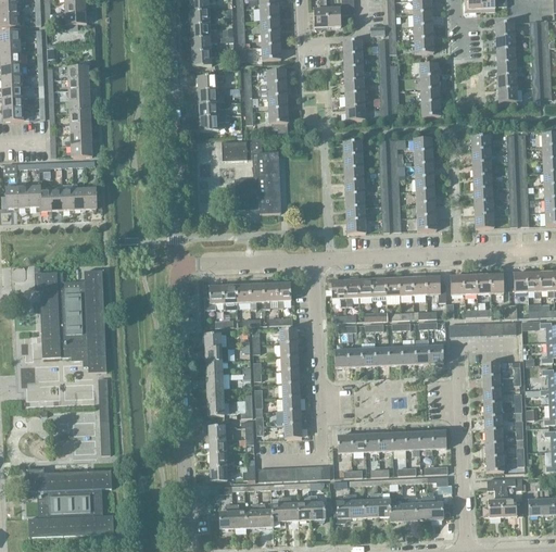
[(65,0),(65,11),(86,10),(86,3),(88,2),(87,0),(65,0)]
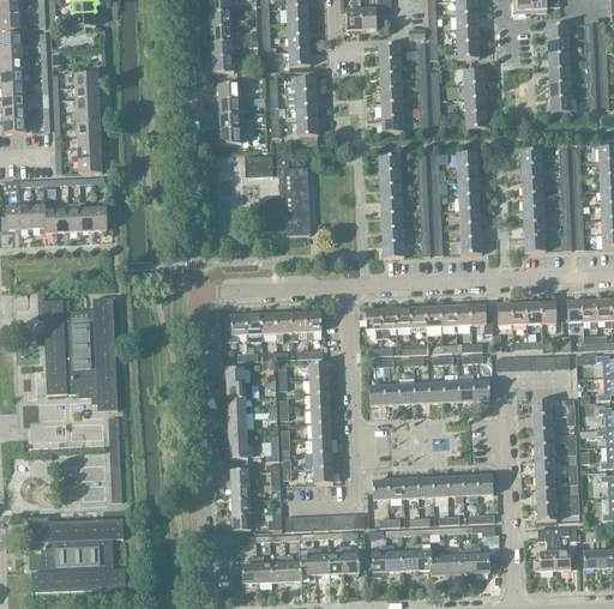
[(210,0),(210,11),(232,10),(230,1),(239,0),(210,0)]
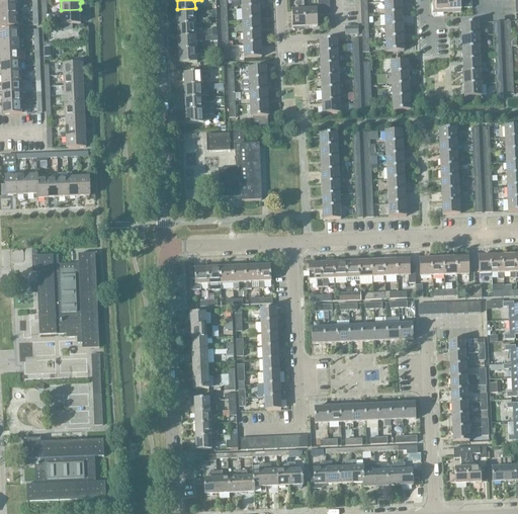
[(306,23),(305,6),(304,0),(297,0),(298,6),(292,7),(292,24),(293,24),(293,25),(294,27),(298,27),(300,25),(299,24),(306,23)]
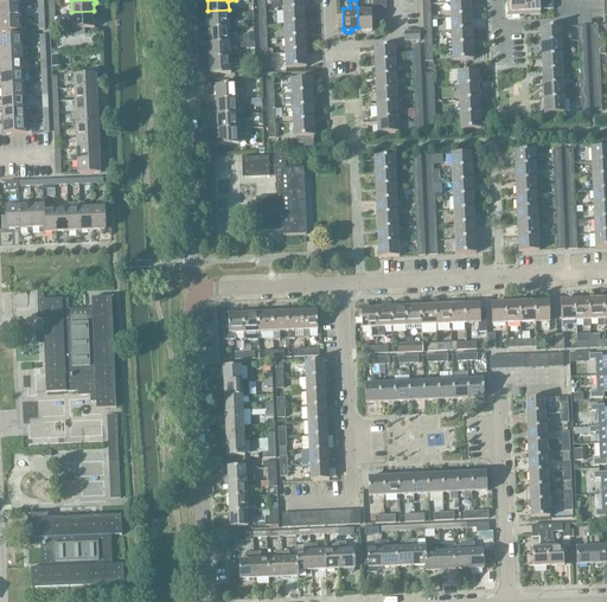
[(451,0),(451,13),(471,13),(471,0),(451,0)]
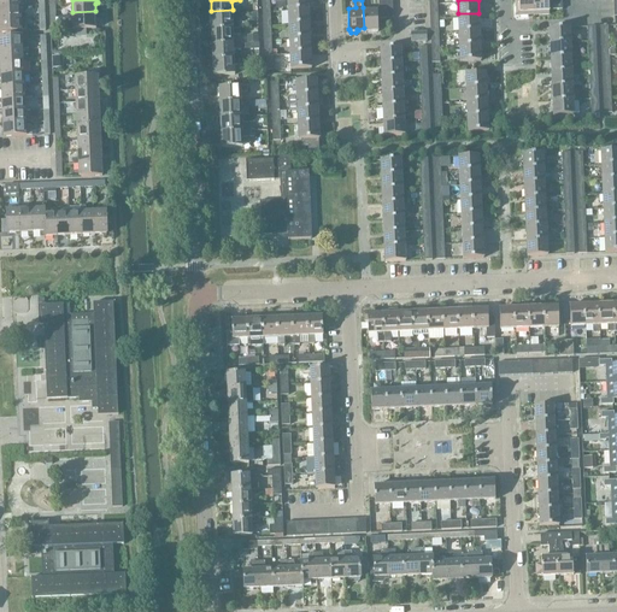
[(519,0),(519,1),(516,1),(516,12),(529,12),(529,9),(534,9),(533,0),(519,0)]
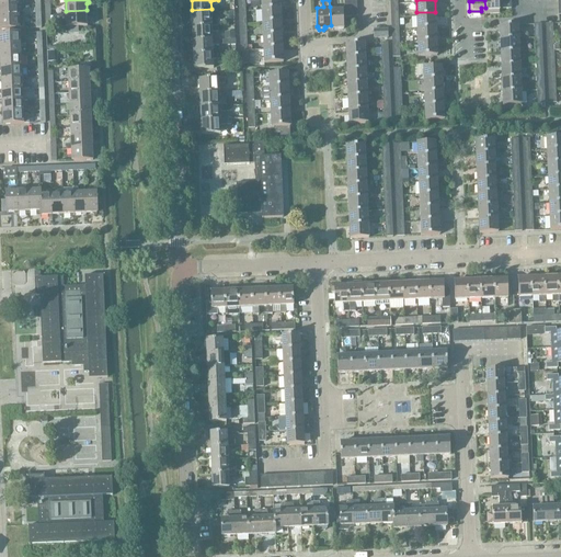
[(484,0),(485,8),(492,8),(492,10),(502,10),(501,6),(511,4),(511,0),(484,0)]
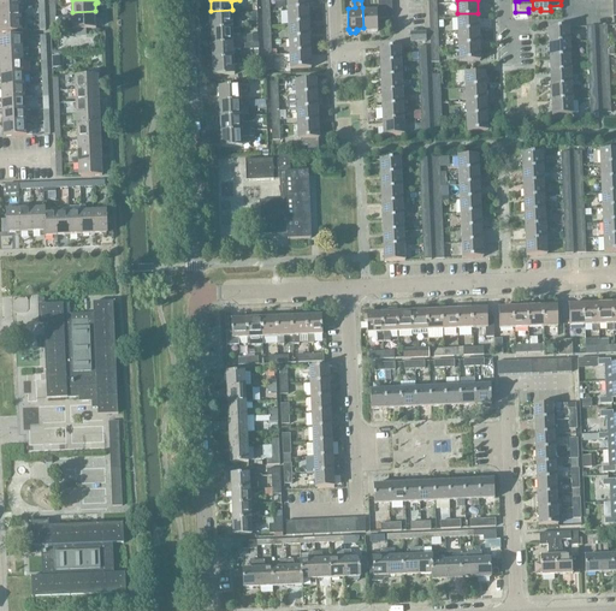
[(21,3),(0,3),(0,15),(22,15),(25,15),(25,9),(22,9),(21,3)]
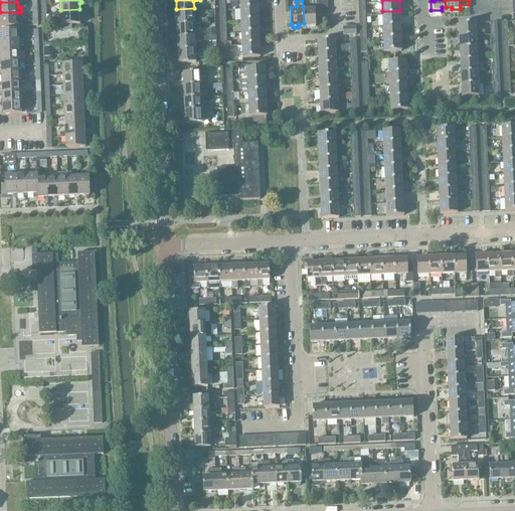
[(241,18),(259,17),(258,5),(240,6),(241,18)]
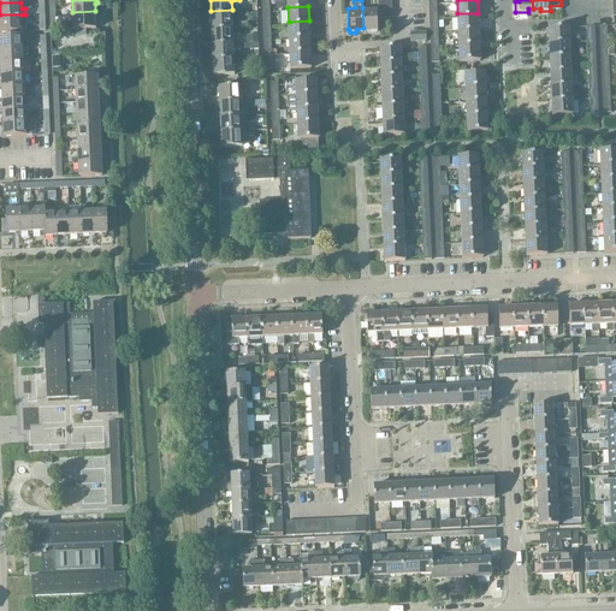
[(377,7),(362,7),(363,28),(378,28),(377,7)]
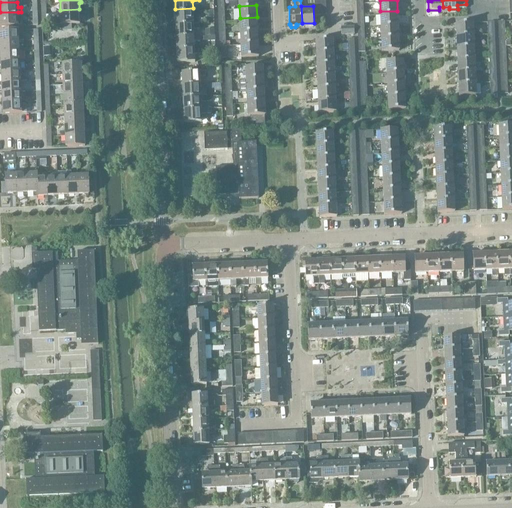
[(193,8),(175,9),(176,21),(193,21),(193,20),(199,20),(199,8),(193,8)]
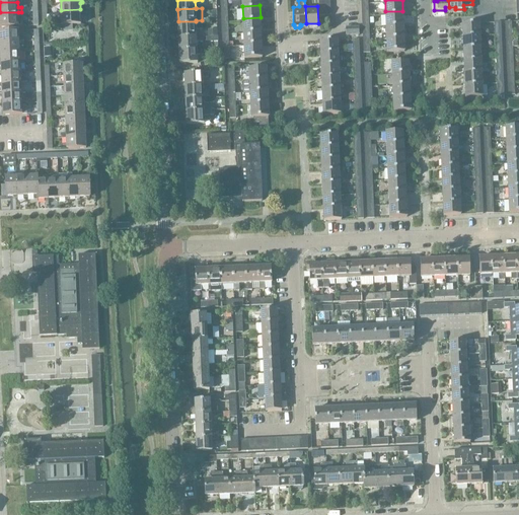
[(61,10),(61,11),(49,11),(50,18),(55,17),(55,21),(80,20),(80,13),(83,12),(81,9),(80,9),(61,10)]
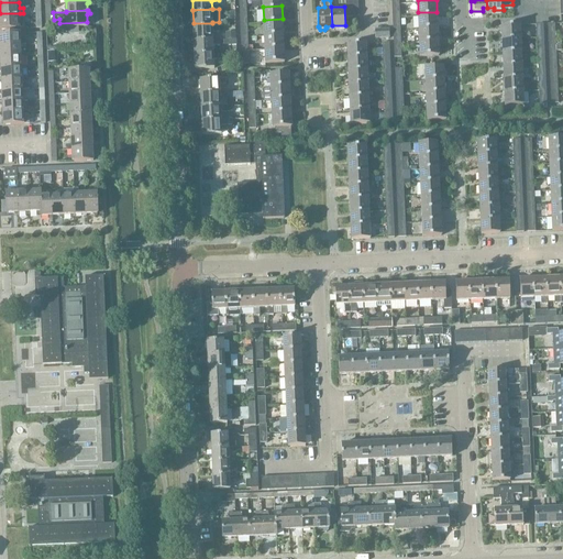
[(437,12),(418,12),(419,25),(438,25),(437,12)]
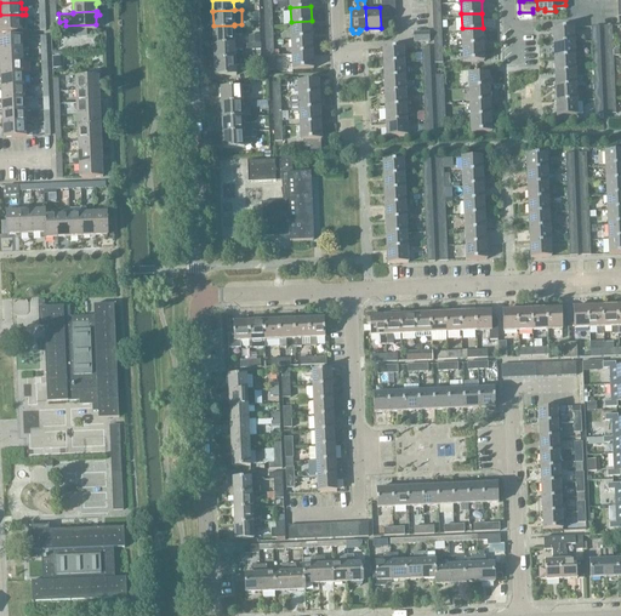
[(0,28),(22,28),(22,27),(27,27),(27,22),(22,22),(22,15),(0,15),(0,28)]
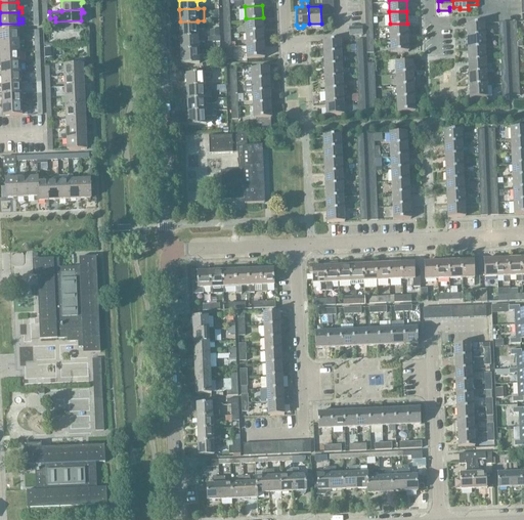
[(246,31),(263,30),(263,17),(246,18),(246,31)]
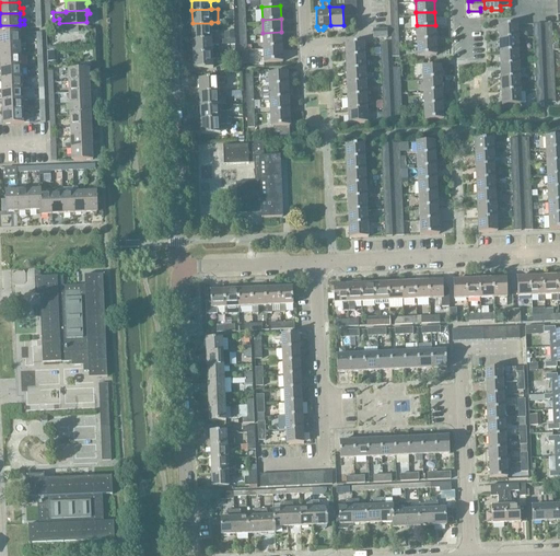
[(499,21),(500,34),(518,33),(517,20),(499,21)]
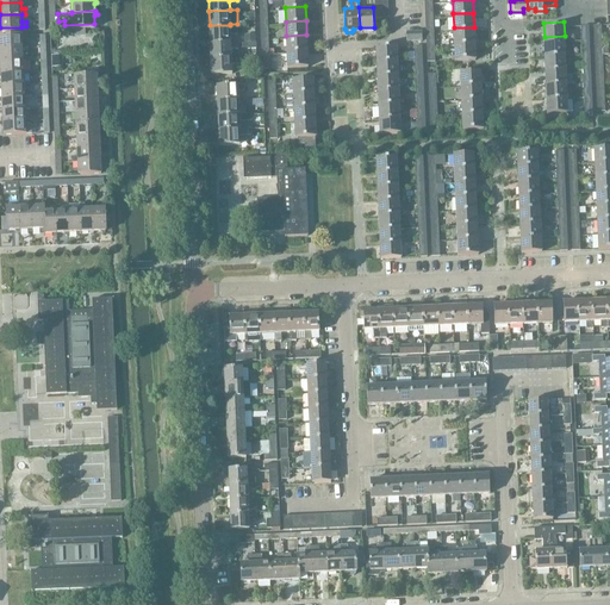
[(210,25),(210,41),(231,39),(230,30),(238,30),(237,24),(230,24),(230,25),(210,25)]
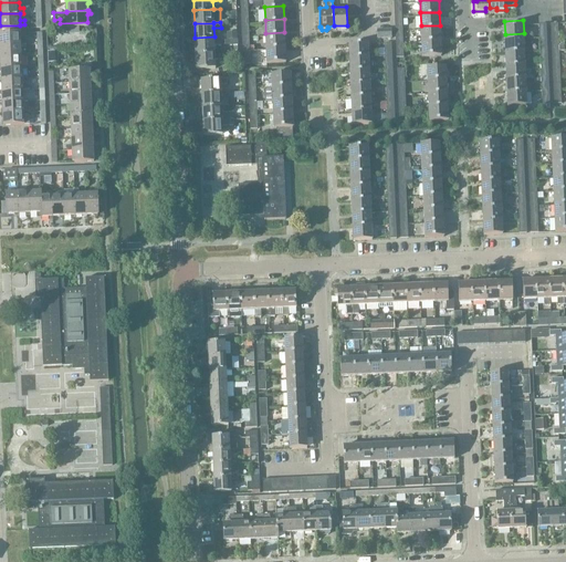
[(440,25),(421,25),(421,33),(417,33),(417,40),(421,39),(441,39),(440,25)]
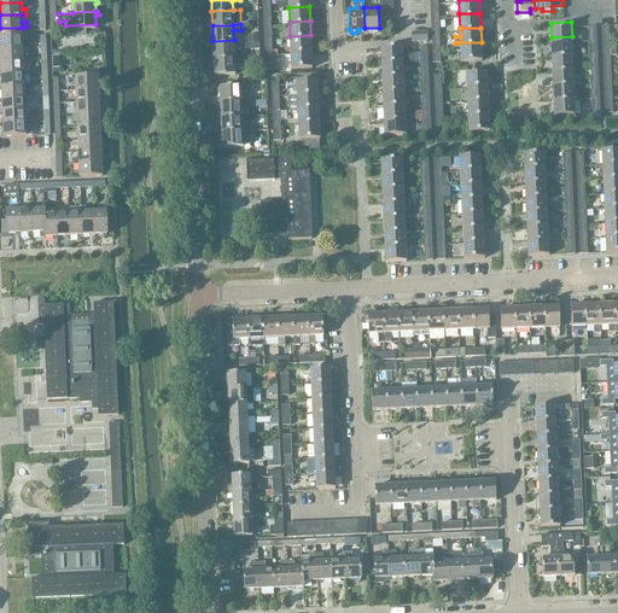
[(0,45),(23,45),(28,45),(28,39),(23,40),(22,33),(0,33),(0,45)]
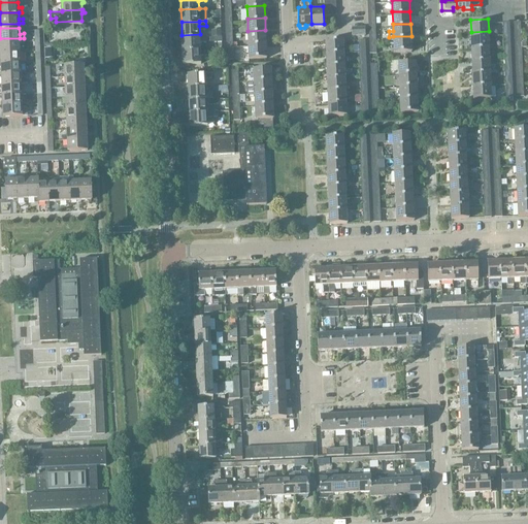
[(266,42),(265,30),(248,31),(249,43),(266,42)]
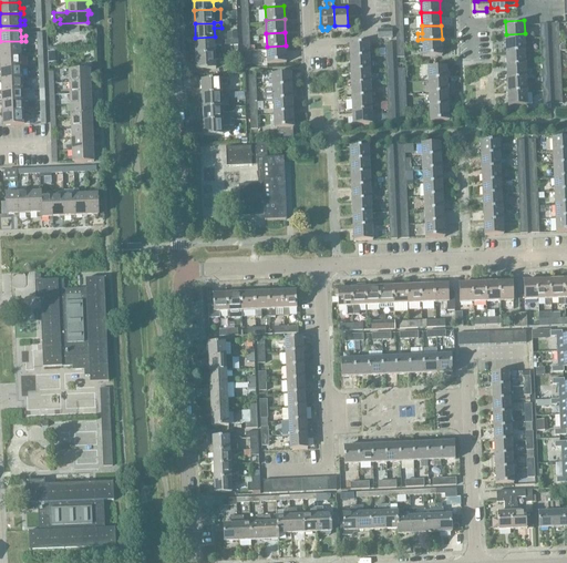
[(506,34),(506,48),(525,48),(525,33),(506,34)]
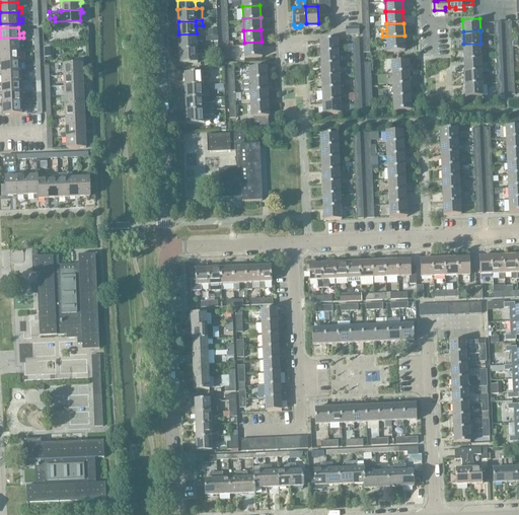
[(238,41),(237,31),(229,31),(229,42),(238,41)]
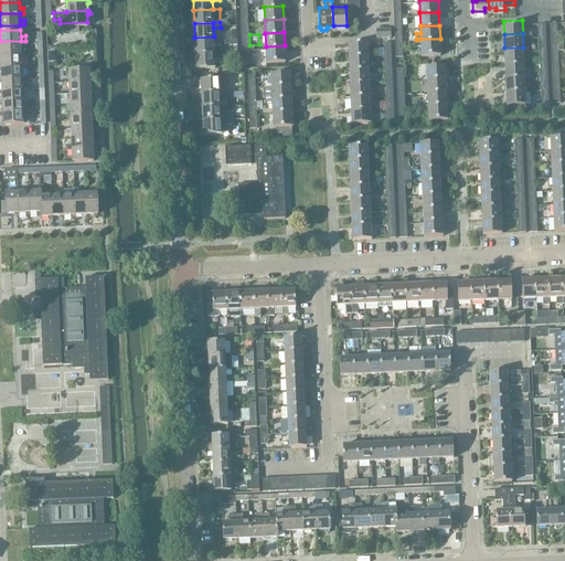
[(194,38),(195,51),(214,50),(214,42),(221,41),(221,35),(214,36),(194,38)]
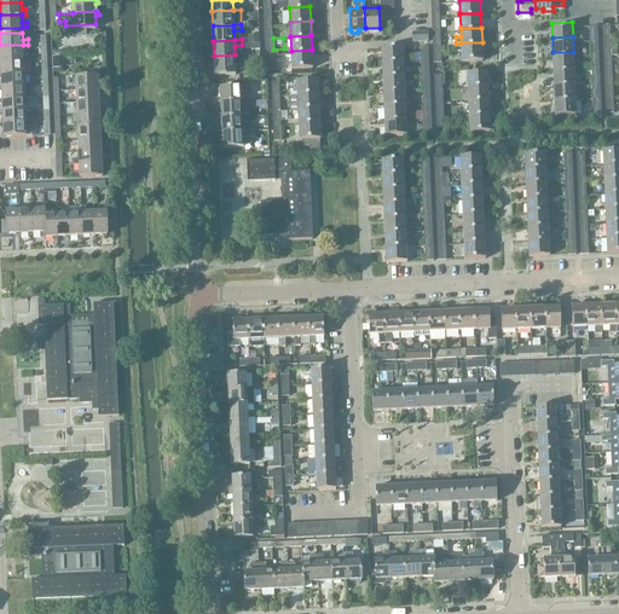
[(482,42),(461,42),(462,58),(482,57),(482,42)]
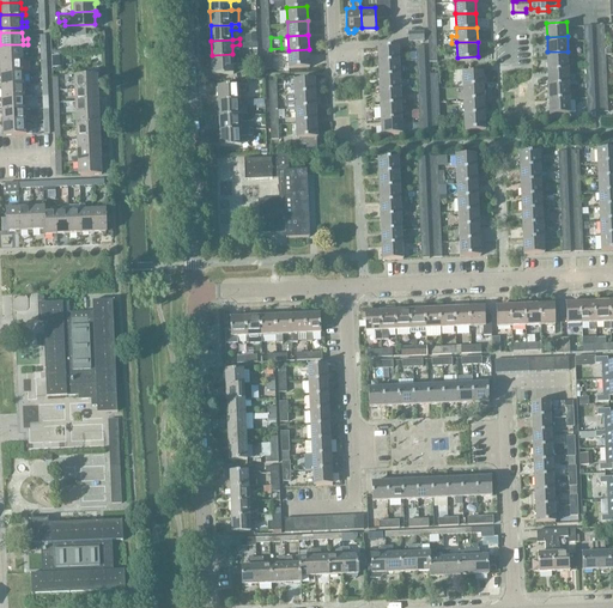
[(378,44),(378,59),(399,58),(399,43),(378,44)]
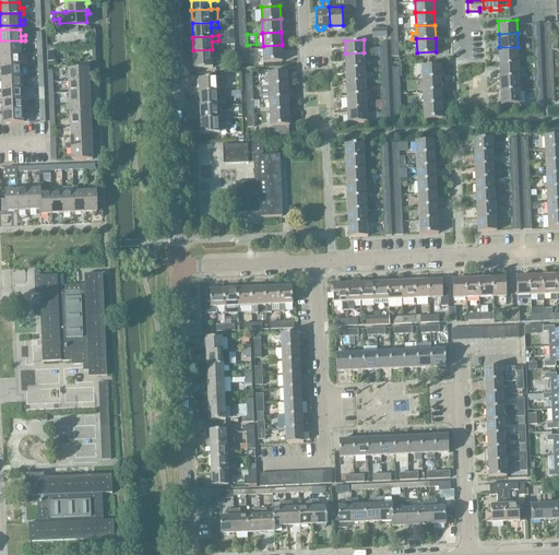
[(399,39),(399,49),(411,49),(409,39),(399,39)]
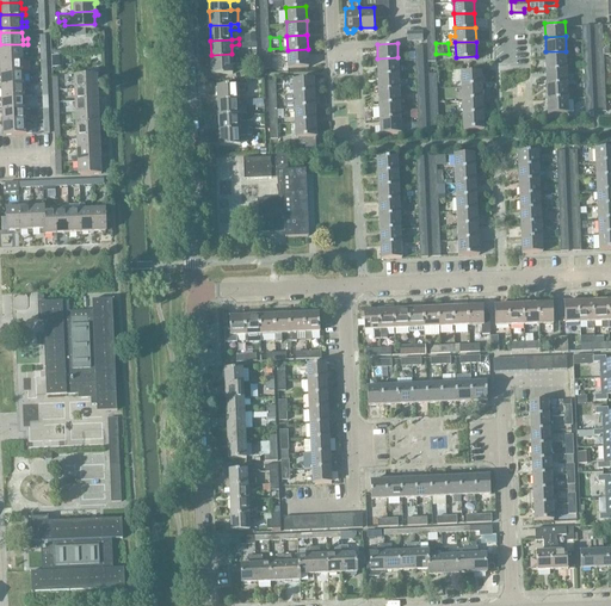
[(0,57),(23,56),(23,44),(0,44),(0,57)]
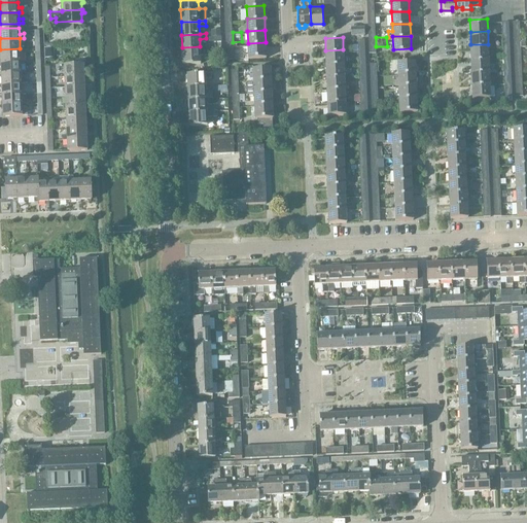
[(266,42),(248,43),(248,56),(266,55),(266,42)]
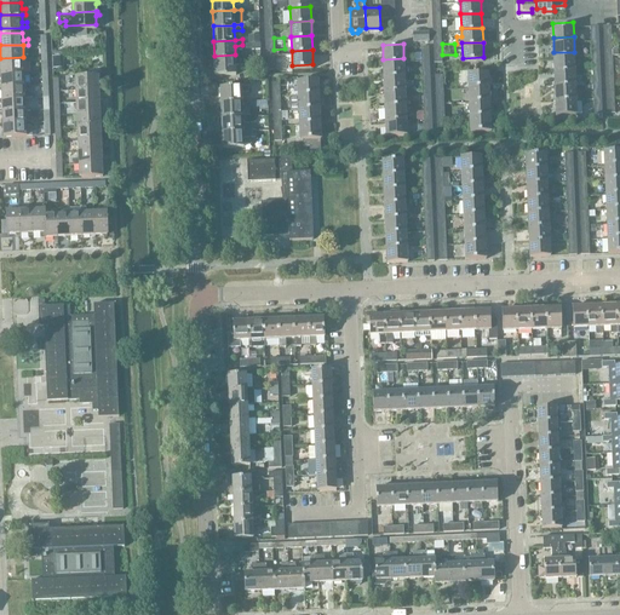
[(554,52),(555,68),(575,67),(574,52),(554,52)]
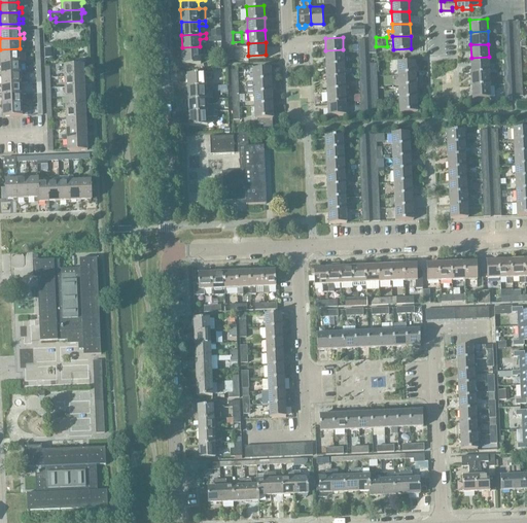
[(207,51),(206,46),(200,46),(182,47),(182,61),(201,60),(201,51),(207,51)]
